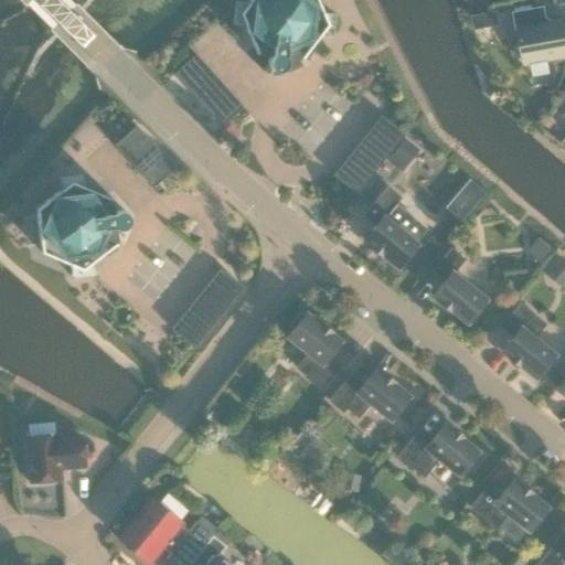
[(300,61),(310,48),(319,35),(322,13),(316,0),(249,0),(247,3),(244,25),(256,54),(270,56),(268,61),(268,66),(272,71),(276,73),(281,72),(286,68),(287,64),(286,59),(300,61)]
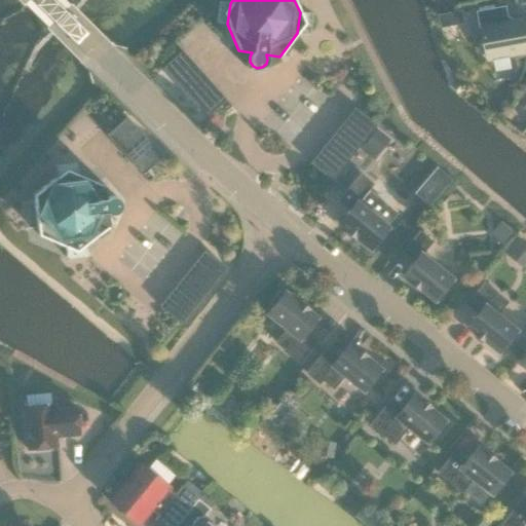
[(525,20),(515,22),(510,19),(508,6),(478,11),(481,29),(484,28),(490,61),(525,53),(525,20)]
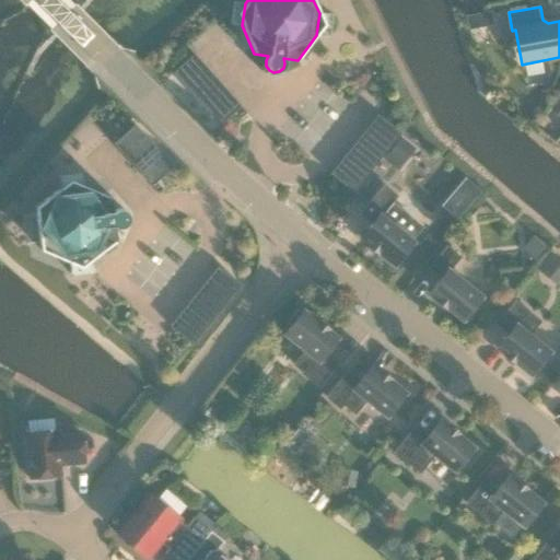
[(497,25),(493,11),(481,14),(483,27),(497,25)]
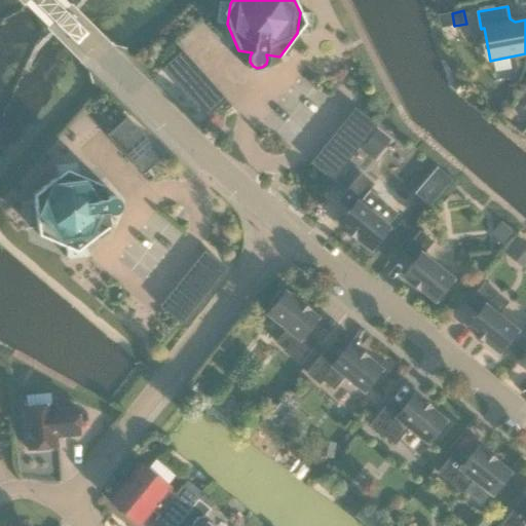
[(176,84),(195,66),(183,51),(162,69),(176,84)]
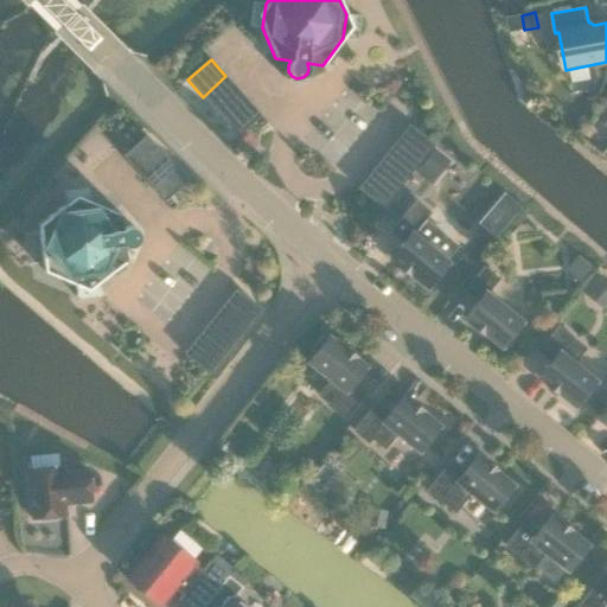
[(212,108),(236,88),(225,76),(203,97),(212,108)]
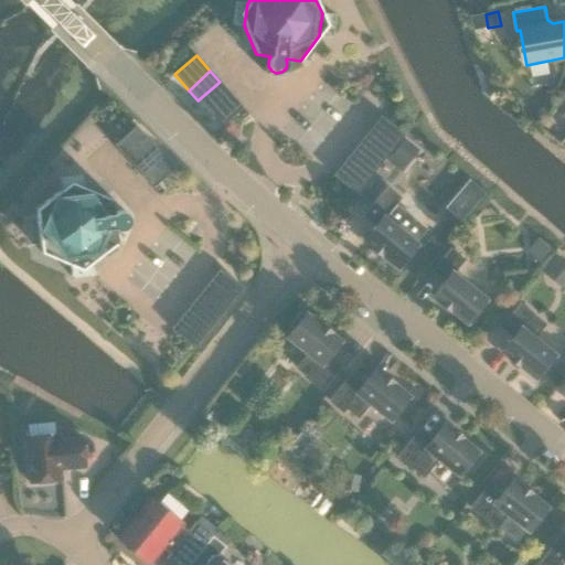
[(208,110),(228,92),(220,82),(198,100),(208,110)]
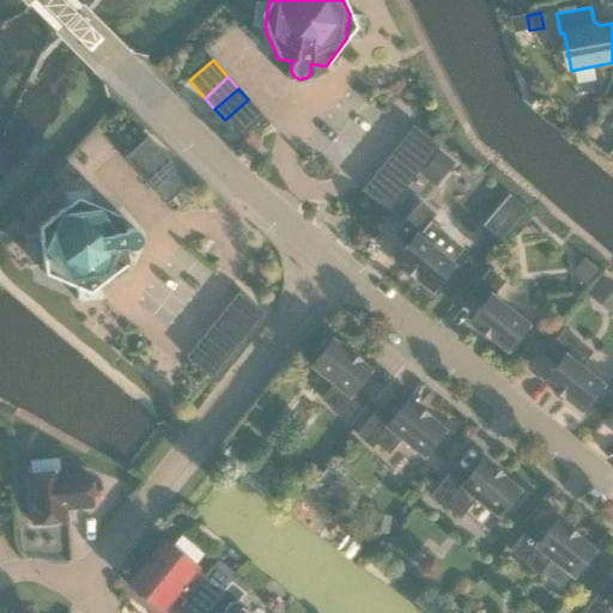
[(241,138),(263,116),(248,99),(225,120),(241,138)]
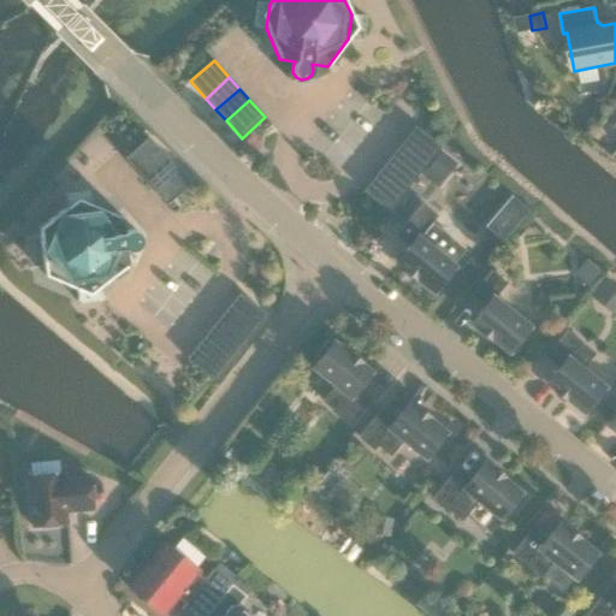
[(426,165),(440,147),(416,126),(402,144),(426,165)]
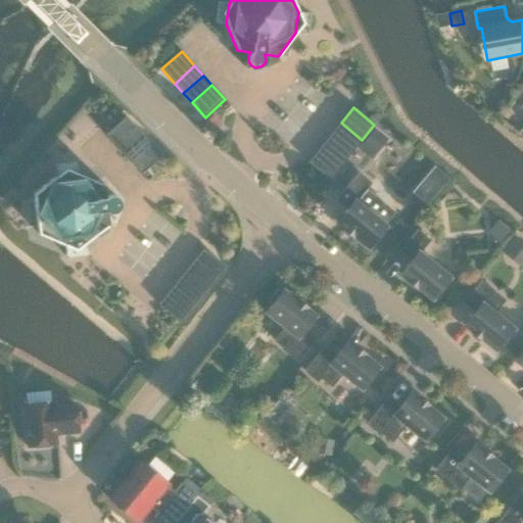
[(59,141),(77,156),(105,124),(88,108),(59,141)]
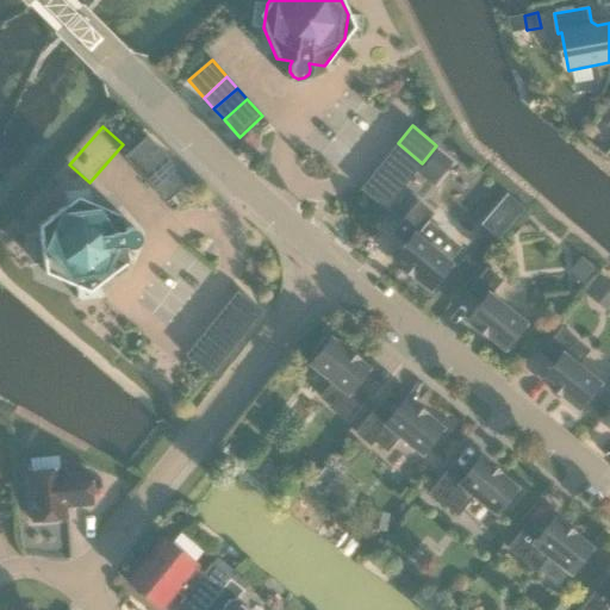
[(135,169),(157,148),(148,137),(124,157),(135,169)]
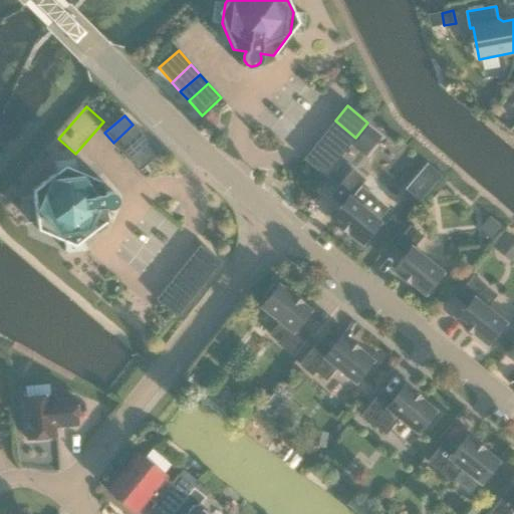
[(343,152),(355,138),(335,120),(323,136),(343,152)]
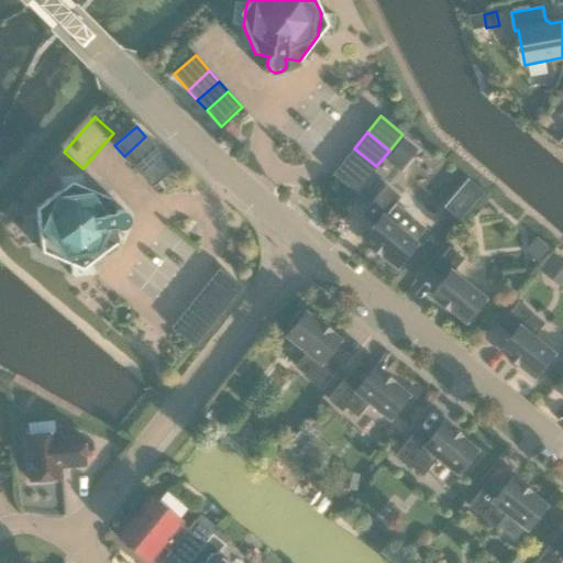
[(133,166),(155,147),(145,136),(124,156),(133,166)]
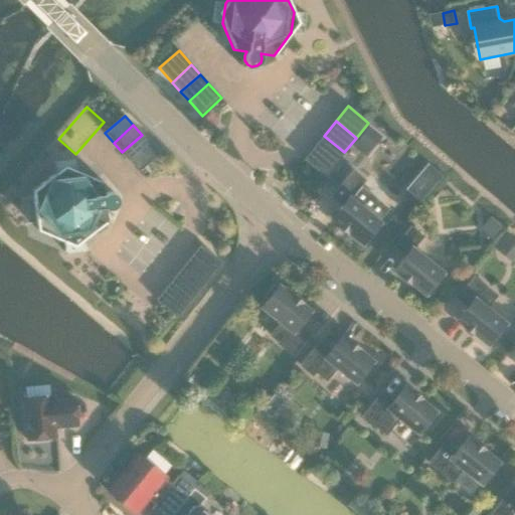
[(353,147),(365,157),(382,137),(369,127),(353,147)]
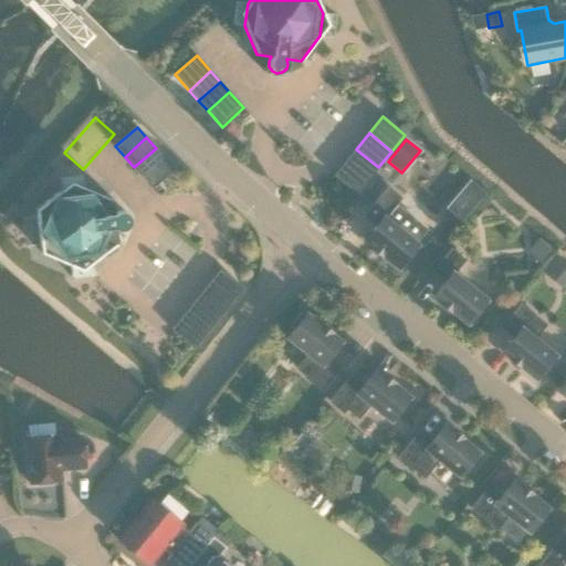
[(144,178),(165,158),(156,148),(134,167),(144,178)]
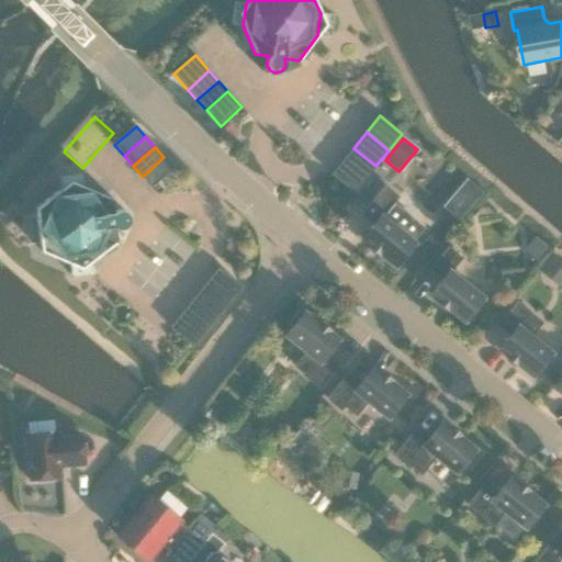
[(368,177),(375,166),(353,148),(345,158),(368,177)]
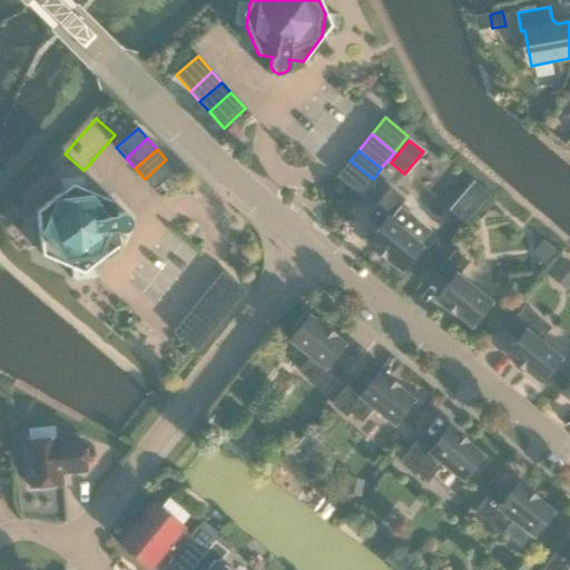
[(155,189),(176,170),(166,159),(145,179),(155,189)]
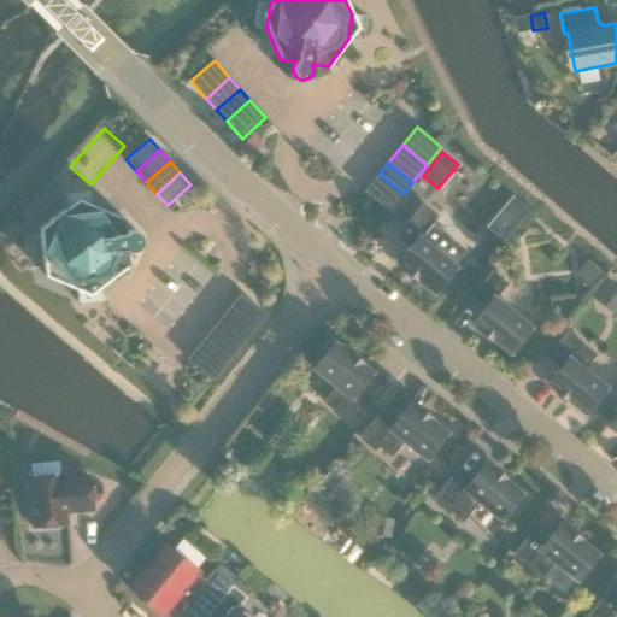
[(388,212),(404,194),(378,174),(364,193),(388,212)]
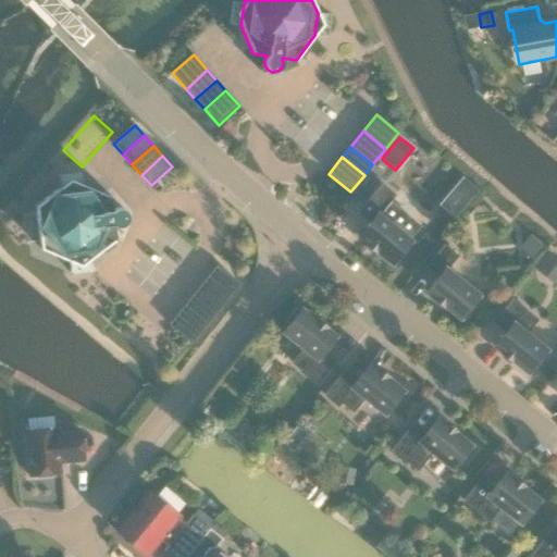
[(479,190),(462,177),(438,206),(454,219),(479,190)]
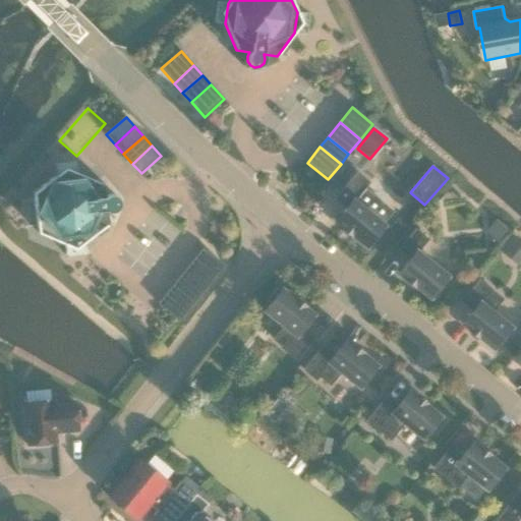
[(105,197),(103,184),(76,173),(56,175),(33,192),(38,233),(64,244),(84,242),(108,224),(106,212),(111,213),(116,211),(119,208),(120,203),(118,197),(114,195),(109,194),(105,197)]
